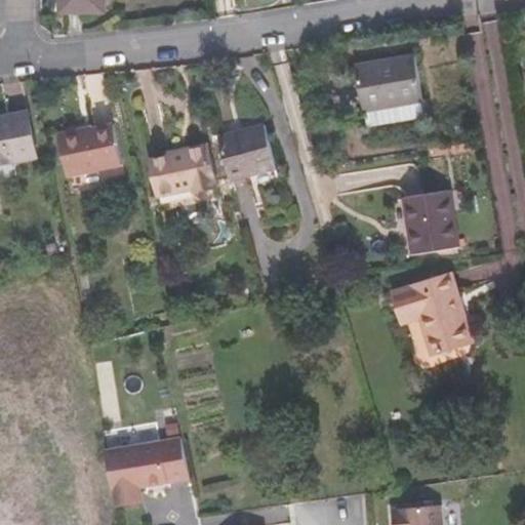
[(63,0),(64,12),(106,12),(106,0),(63,0)]
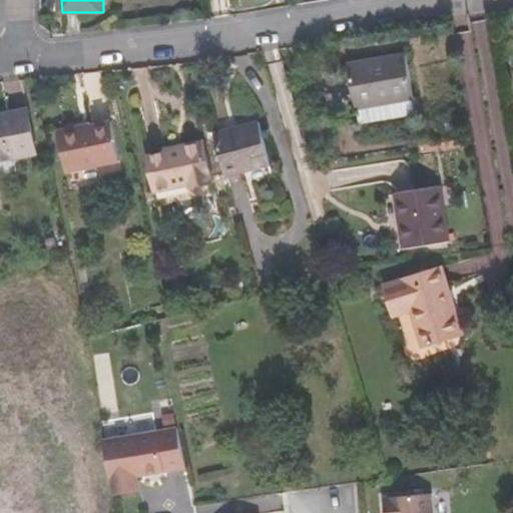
[(357,108),(391,102),(414,98),(416,98),(408,53),(349,63),(357,108)]
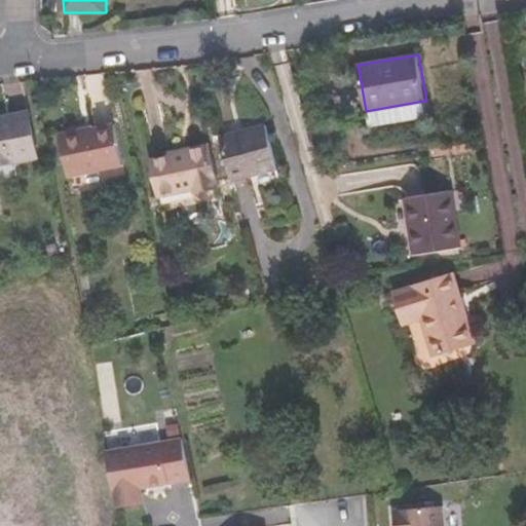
[(424,101),(401,105),(403,120),(427,115),(424,101)]
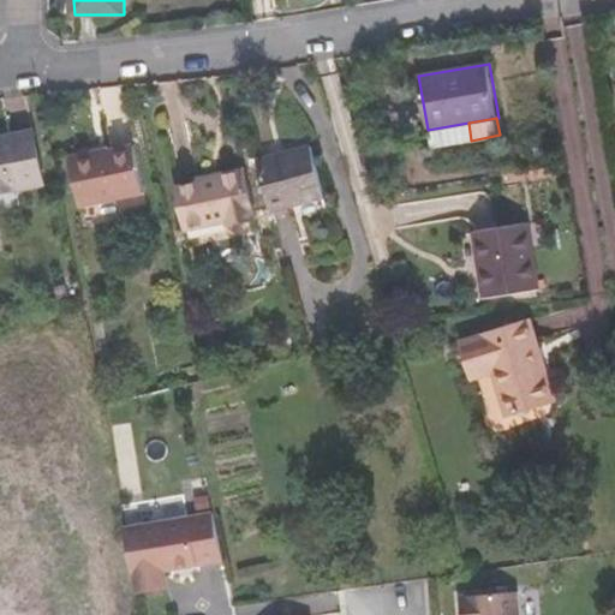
[(0,190),(22,187),(45,183),(35,132),(11,136),(12,139),(0,142),(0,190)]
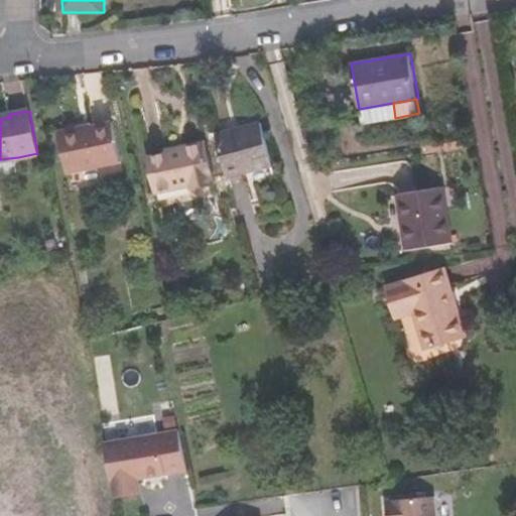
[(59,133),(68,173),(122,161),(114,122),(59,133)]
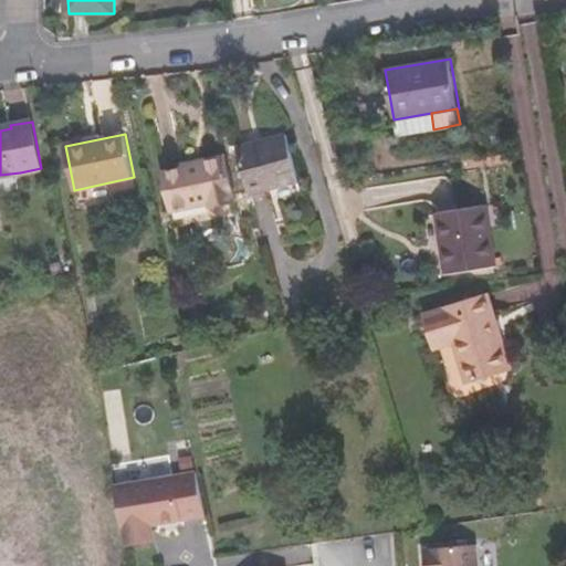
[(240,153),(251,195),(300,181),(287,134),(263,140),(264,146),(240,153)]
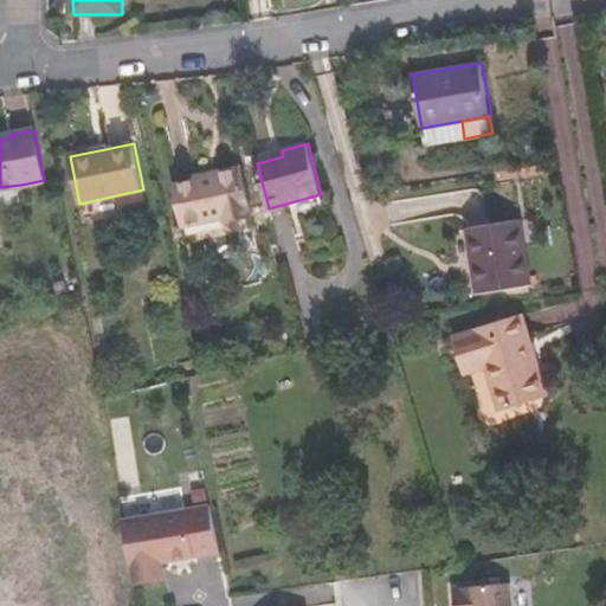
[(282,150),(256,158),(257,163),(283,156),(282,150)]
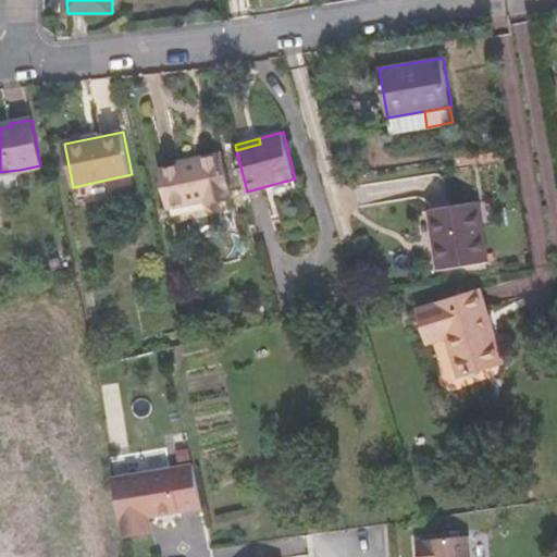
[(162,171),(170,208),(207,199),(208,202),(232,197),(222,153),(198,159),(199,162),(162,171)]
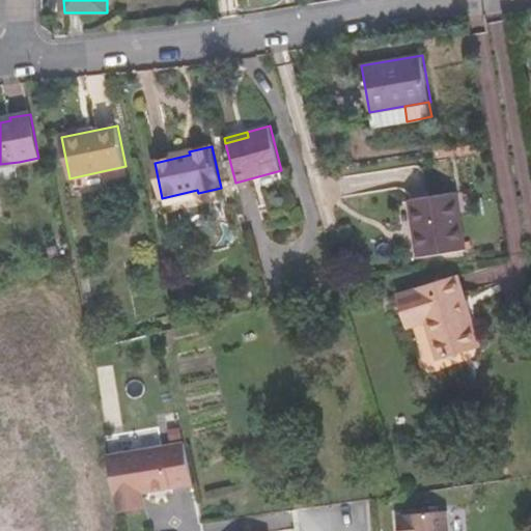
[(19,162),(0,164),(0,180),(3,180),(1,171),(20,168),(19,162)]
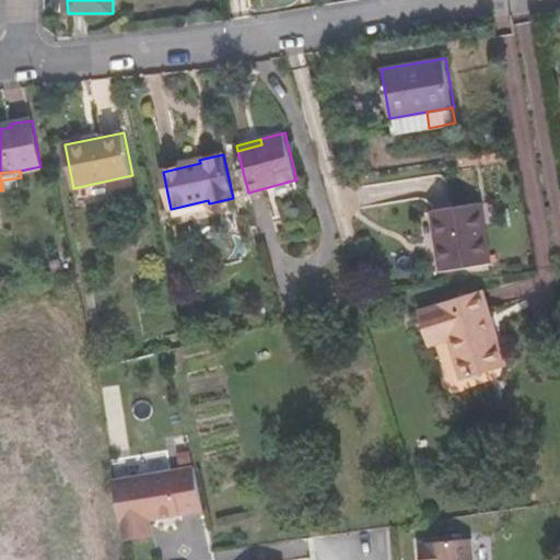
[(433,211),(443,270),(491,263),(482,203),(433,211)]
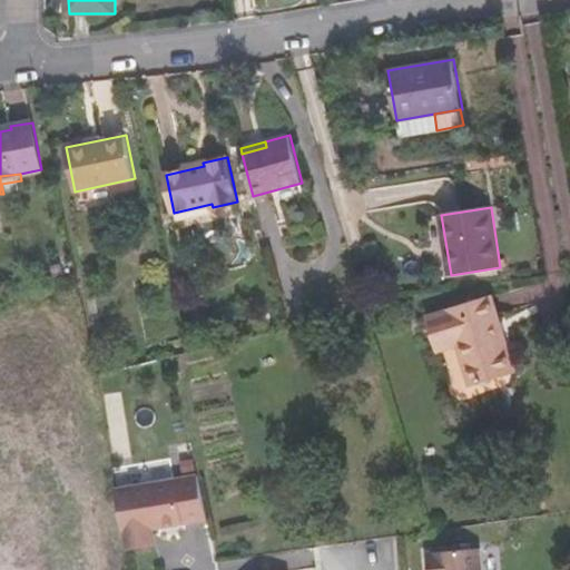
[(457,336),(459,345),(471,385),(516,371),(493,297),(429,317),(436,343),(457,336)]
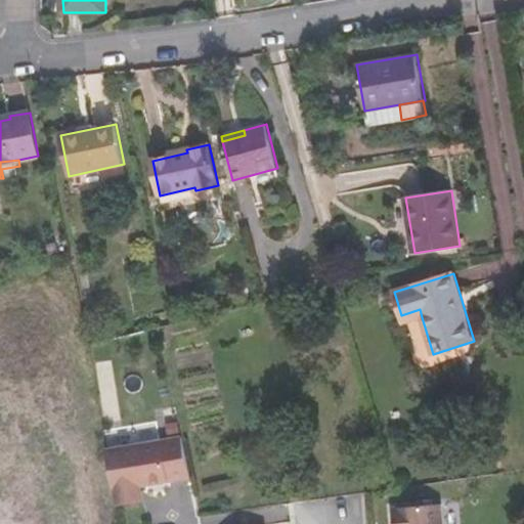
[(403,323),(422,317),(420,309),(401,315),(403,323)]
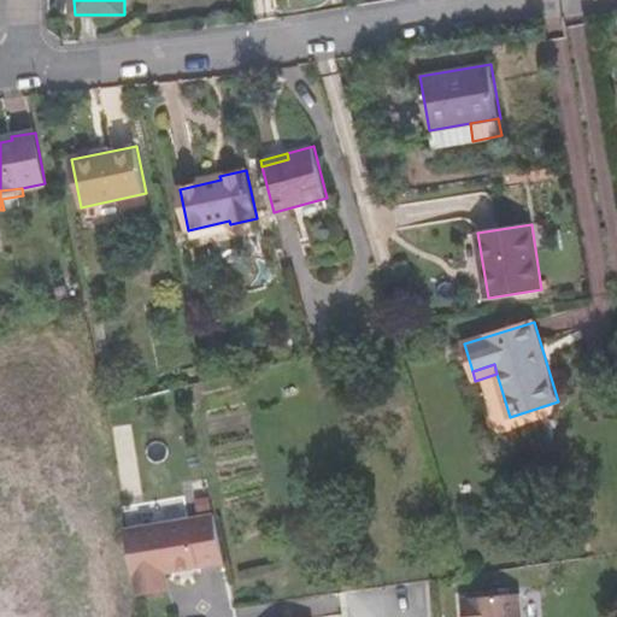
[(216,516),(127,532),(137,595),(160,592),(157,574),(166,573),(224,562),(216,516)]
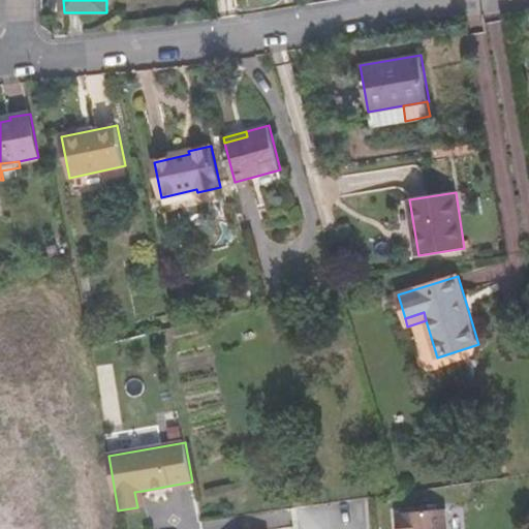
[(146,506),(143,491),(134,492),(137,507),(146,506)]
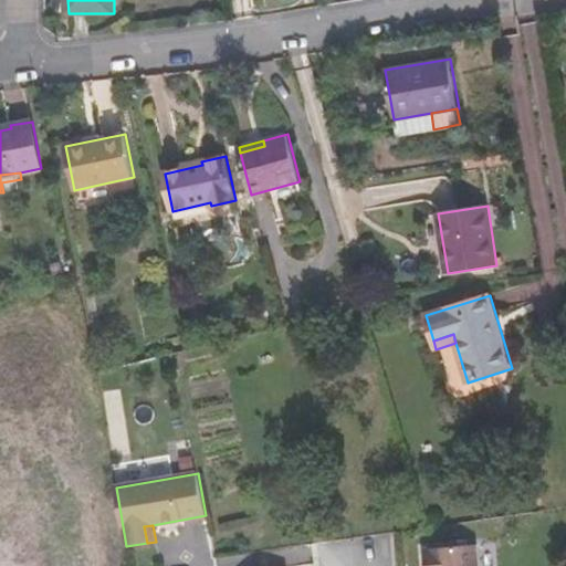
[(478,565),(475,544),(425,549),(425,565),(478,565)]
